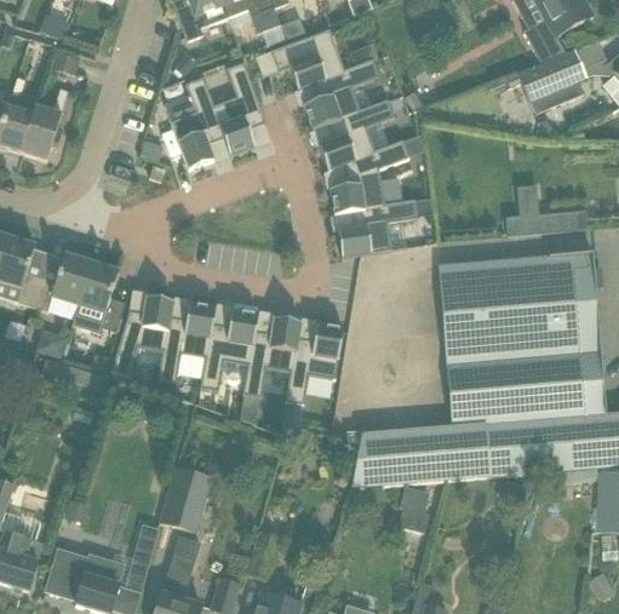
[(228,17),(222,0),(188,0),(190,5),(176,11),(188,40),(202,34),(200,28),(228,17)]
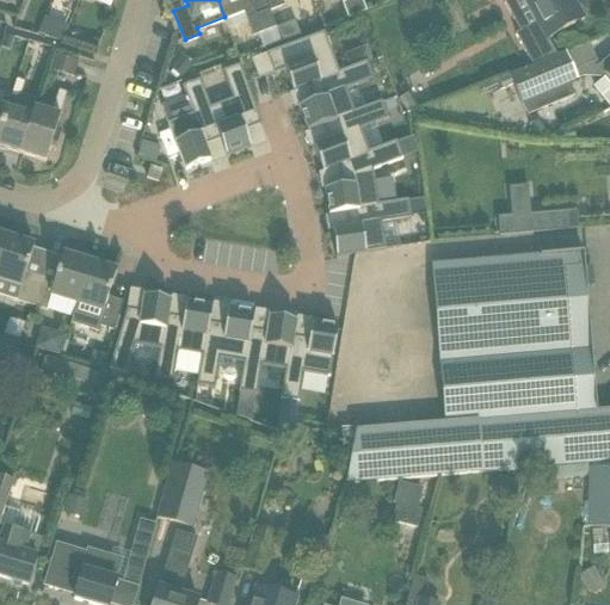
[(219,0),(225,17),(245,8),(254,31),(276,23),(270,7),(267,0),(219,0)]
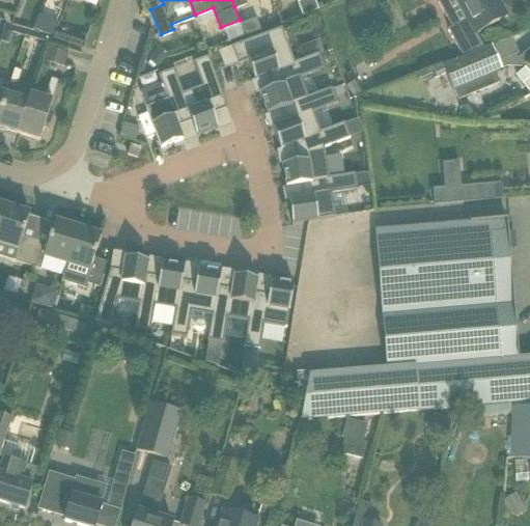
[(300,0),(304,10),(317,5),(315,0),(300,0)]
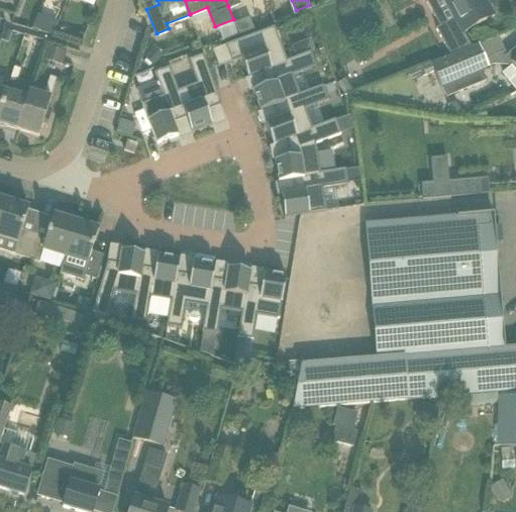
[(436,26),(450,54),(472,44),(462,29),(495,12),(488,0),(444,0),(453,15),(436,26)]
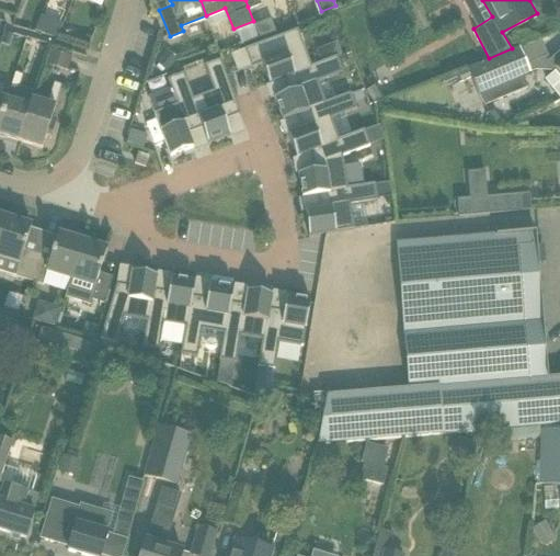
[(43,13),(37,27),(56,35),(63,21),(43,13)]
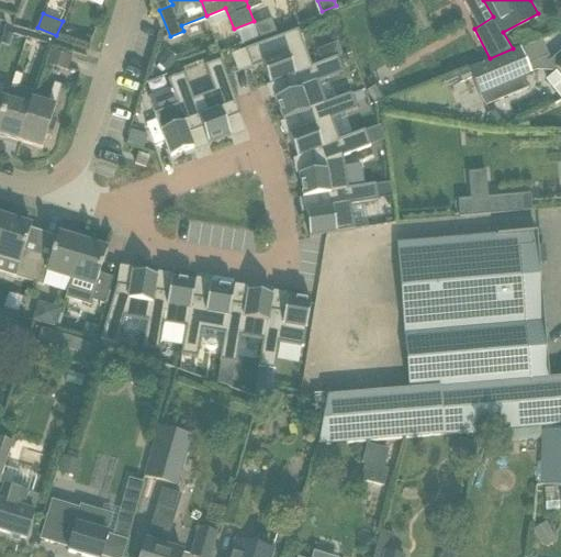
[(259,36),(277,29),(271,14),(254,21),(259,36)]
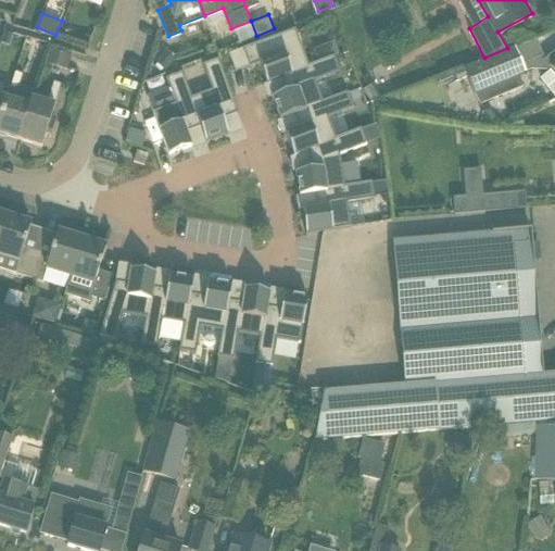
[(62,33),(70,35),(73,27),(64,24),(62,33)]
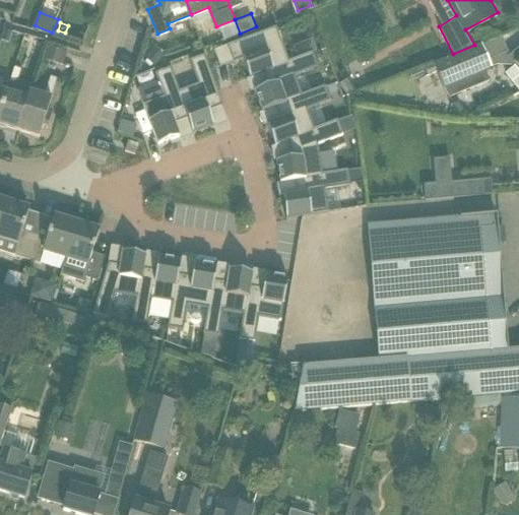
[(276,24),(226,43),(234,60),(243,57),(250,75),(263,70),(262,69),(289,59),(276,24)]
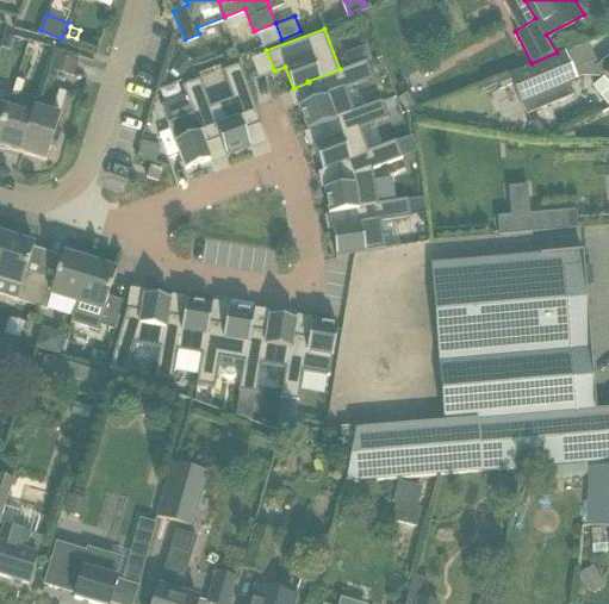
[(6,30),(1,42),(11,45),(16,33),(6,30)]
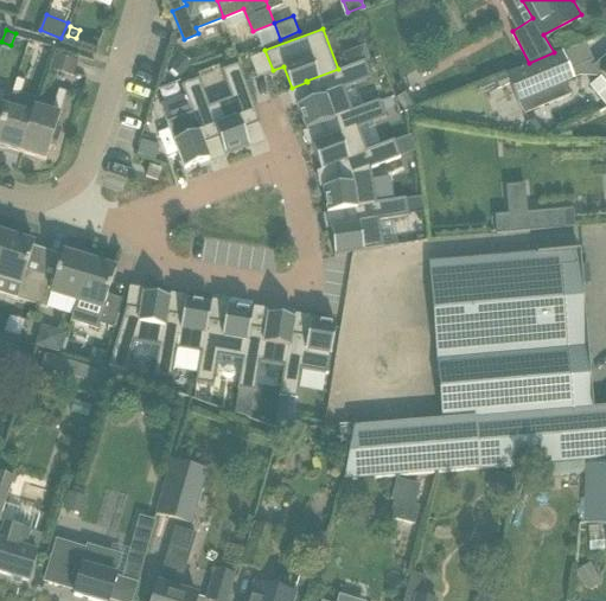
[(562,49),(554,52),(529,63),(508,71),(518,97),(573,75),(562,49)]
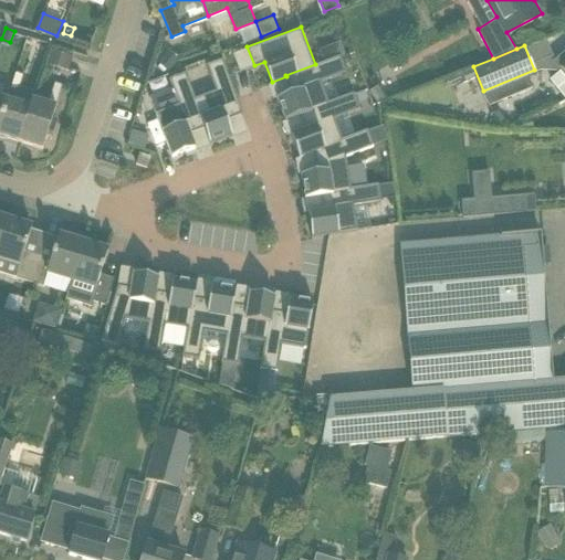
[(51,46),(46,60),(67,66),(72,53),(51,46)]
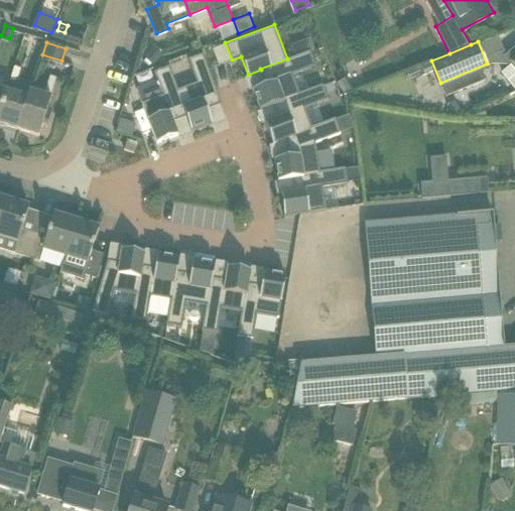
[(514,44),(504,53),(510,61),(503,69),(514,83),(514,44)]
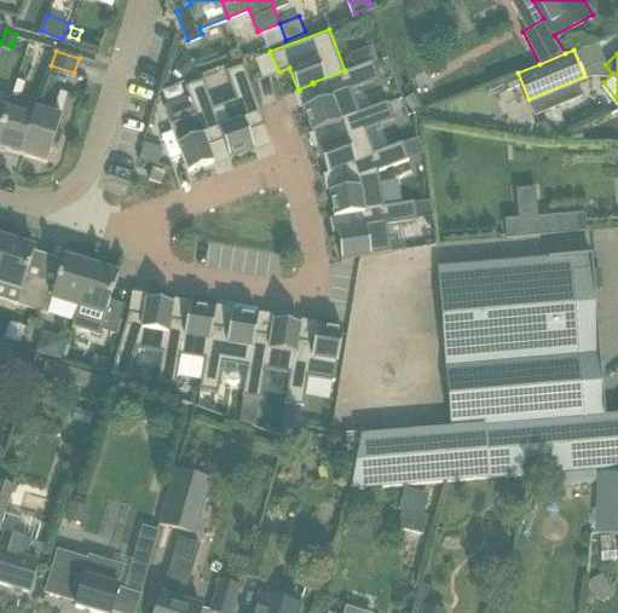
[(180,57),(173,64),(184,74),(191,67),(180,57)]
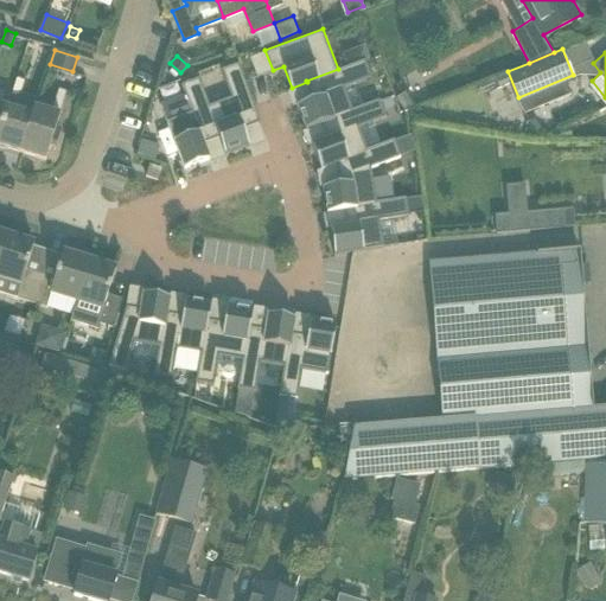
[(312,97),(297,103),(297,104),(298,104),(306,126),(305,126),(306,127),(321,121),(321,120),(352,109),(345,87),(372,77),(365,59),(338,69),(306,81),(307,82),(312,97)]
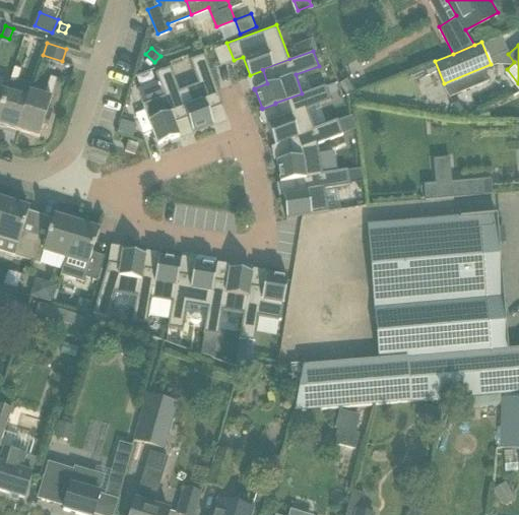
[(179,88),(188,116),(187,116),(192,129),(193,129),(212,122),(213,122),(208,108),(223,103),(204,52),(189,58),(198,81),(179,88)]
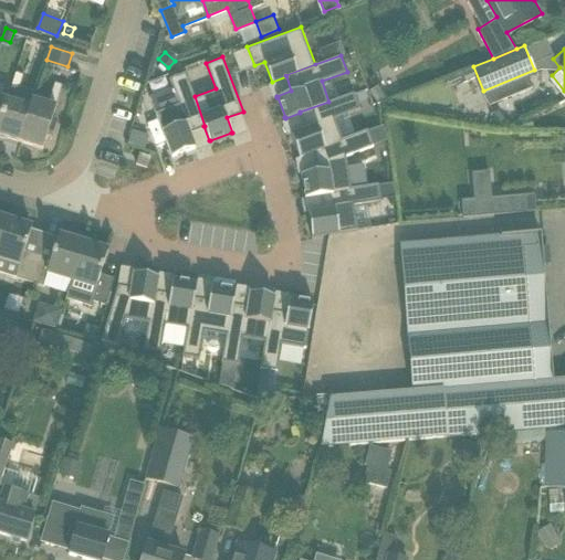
[(10,85),(18,87),(22,73),(14,71),(10,85)]
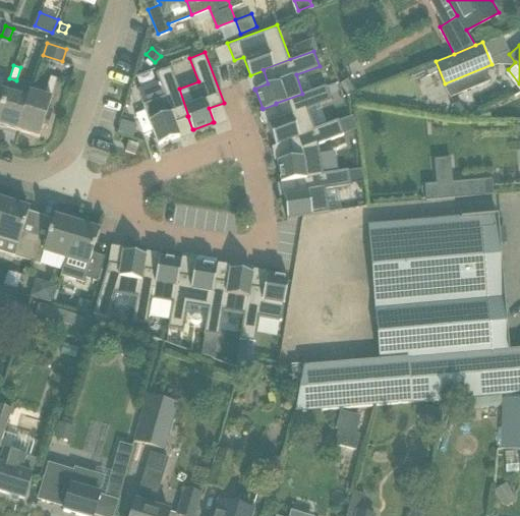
[(159,79),(138,88),(145,102),(143,102),(159,141),(179,134),(174,121),(187,116),(188,116),(179,89),(171,65),(156,70),(159,79)]
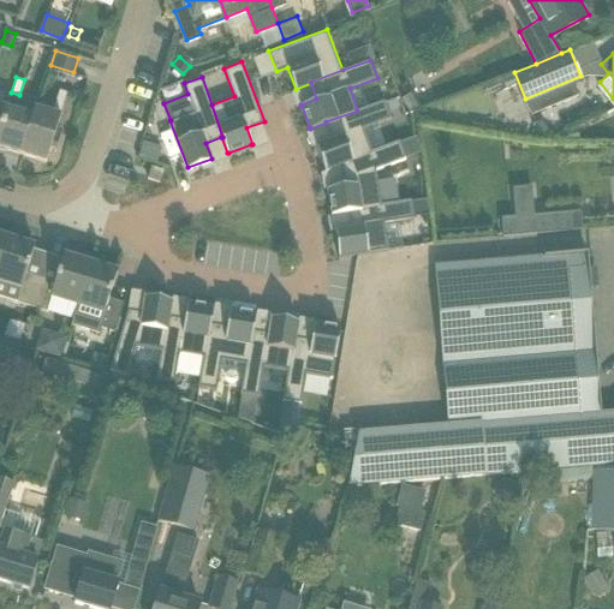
[(52,109),(40,106),(34,105),(31,113),(21,149),(47,159),(53,141),(58,126),(69,90),(59,87),(52,109)]
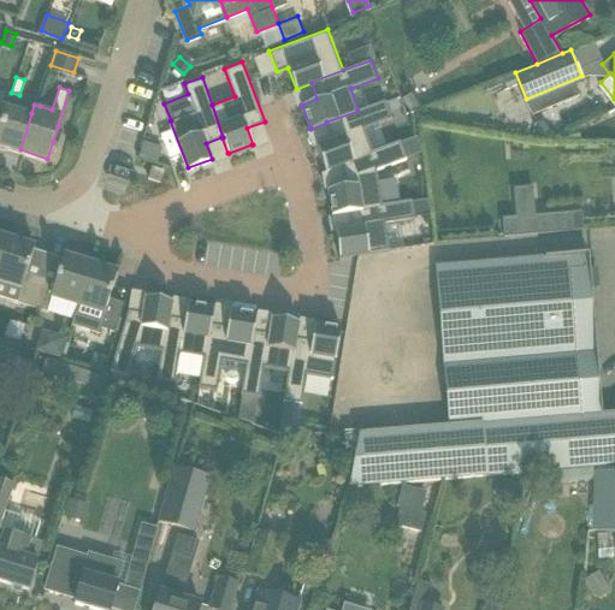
[(0,125),(11,93),(4,90),(0,102),(0,125)]
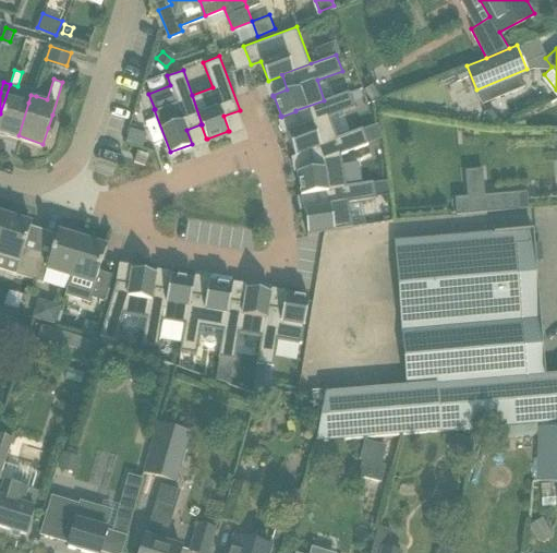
[(372,83),(365,87),(372,98),(378,94),(372,83)]
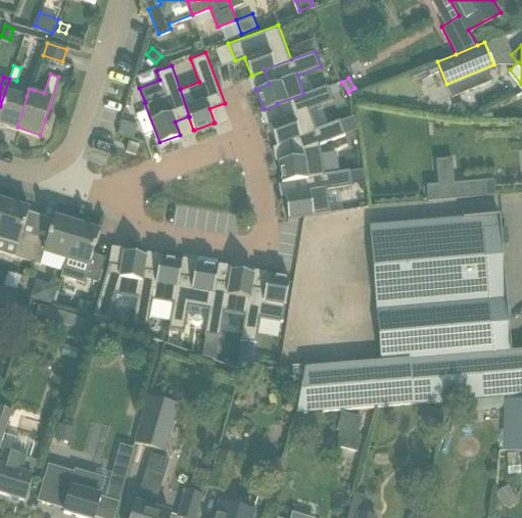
[(0,122),(17,127),(27,96),(13,92),(16,81),(9,79),(0,106),(0,122)]
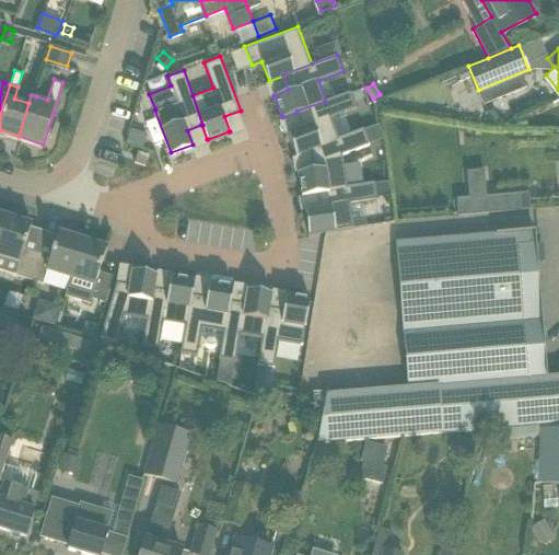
[(302,126),(288,131),(295,153),(311,149),(311,148),(339,137),(332,117),(357,107),(350,91),(325,101),(297,111),(297,112),(302,126)]
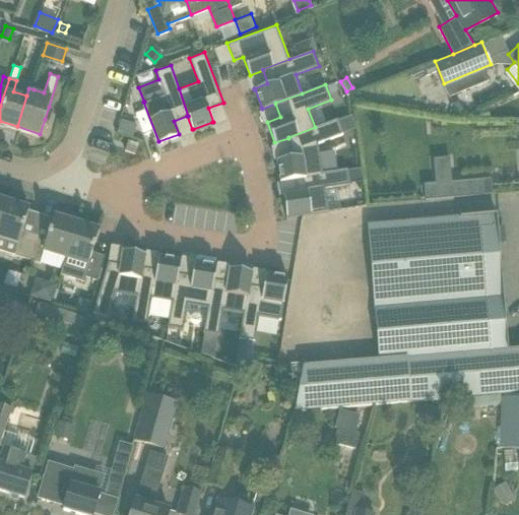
[(290,155),(276,157),(277,159),(277,158),(280,179),(280,180),(295,178),(295,177),(323,173),(318,143),(344,133),(338,118),(315,127),(288,137),(288,138),(290,155)]
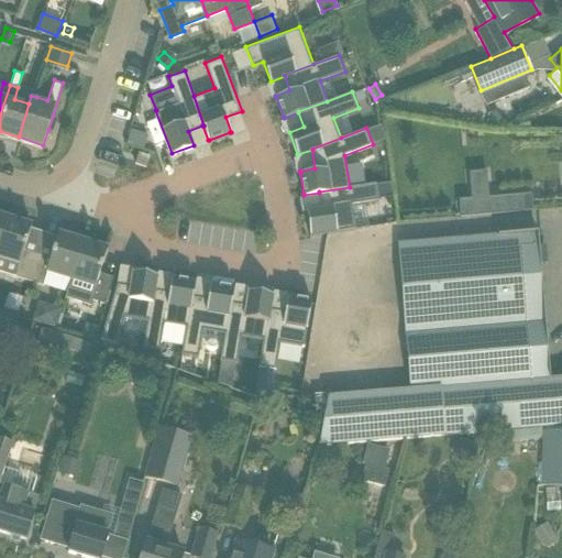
[(472,196),(459,197),(461,215),(525,209),(525,207),(522,192),(489,195),(487,168),(470,170),(472,196)]
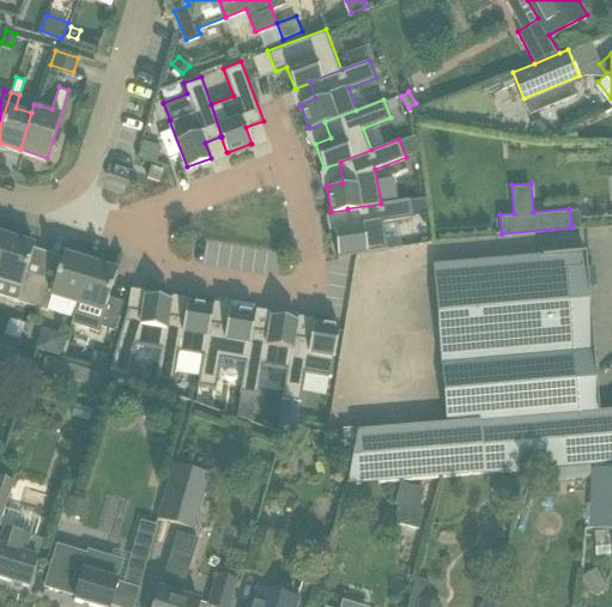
[(350,225),(333,228),(338,254),(356,252),(387,247),(383,222),(412,218),(412,214),(428,211),(425,196),(423,196),(410,199),(381,204),(347,208),(347,210),(350,225)]
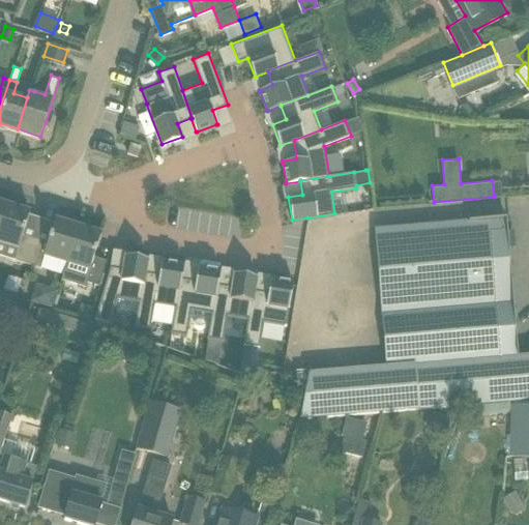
[(0,223),(0,239),(19,245),(16,257),(27,261),(35,236),(23,232),(30,210),(6,203),(0,223)]
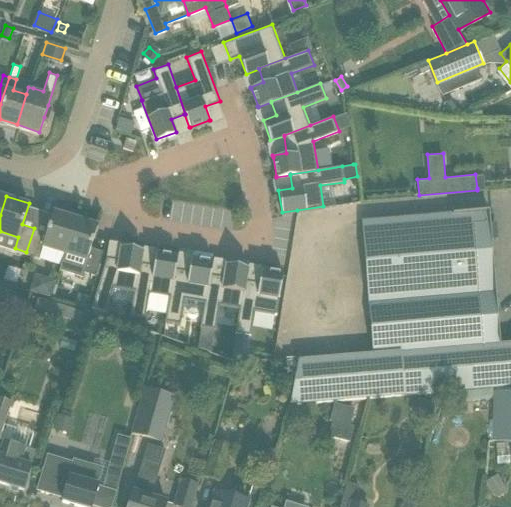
[(34,228),(26,252),(39,256),(42,244),(65,251),(75,218),(73,217),(75,213),(61,208),(59,212),(53,210),(46,232),(34,228)]
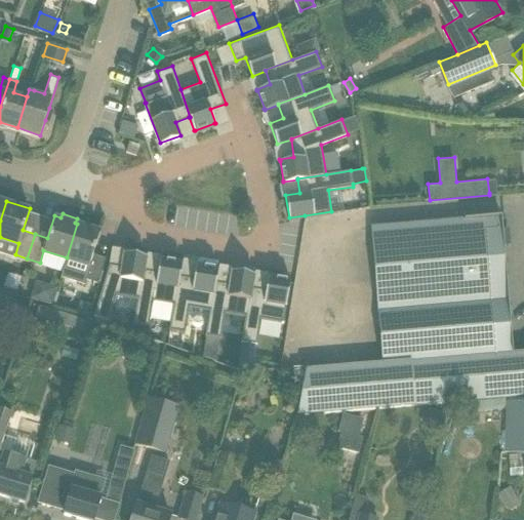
[(370,225),(380,359),(413,356),(513,350),(512,335),(501,213),(481,215),(370,225)]
